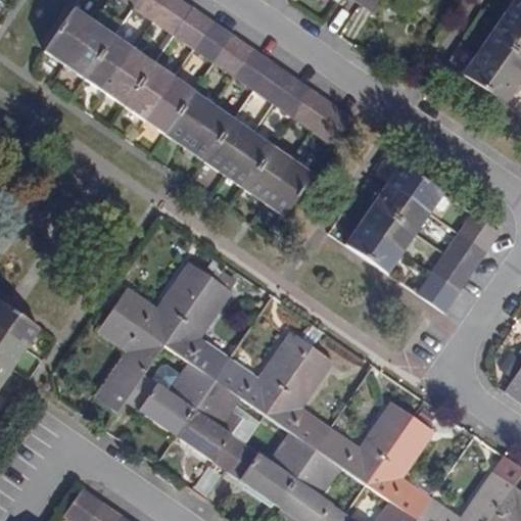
[(139,0),(136,5),(155,19),(168,0),(139,0)]
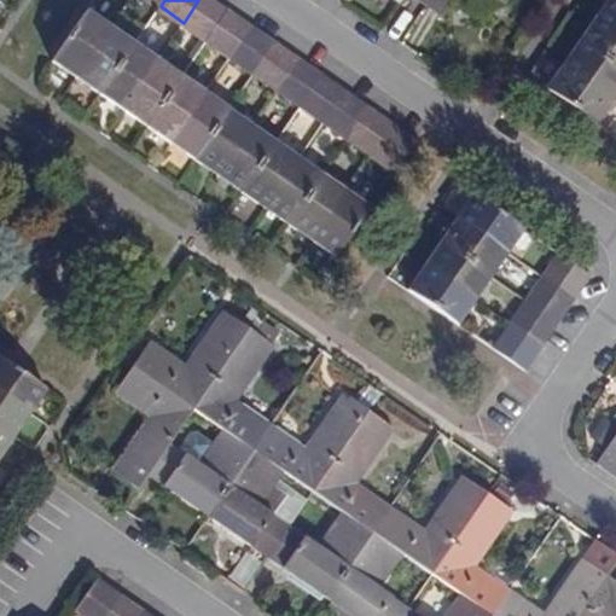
[(198,0),(184,23),(208,39),(230,6),(220,0),(198,0)]
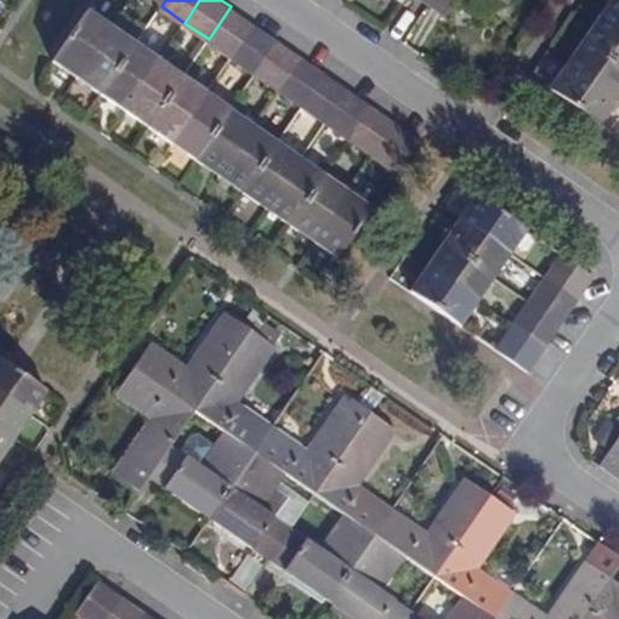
[(432,0),(429,5),(446,16),(455,0),(432,0)]
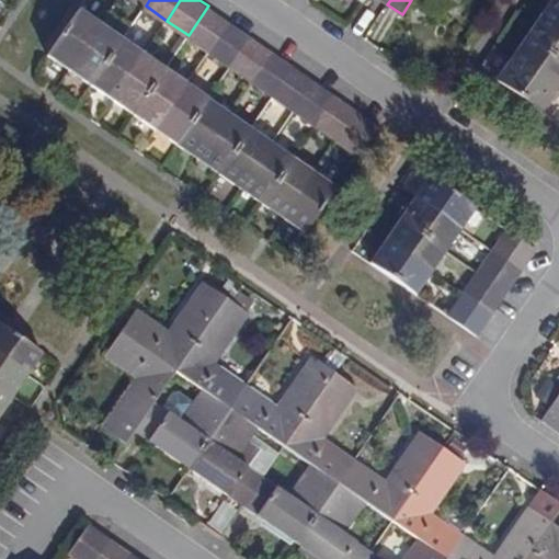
[(549,0),(540,13),(558,26),(558,0),(549,0)]
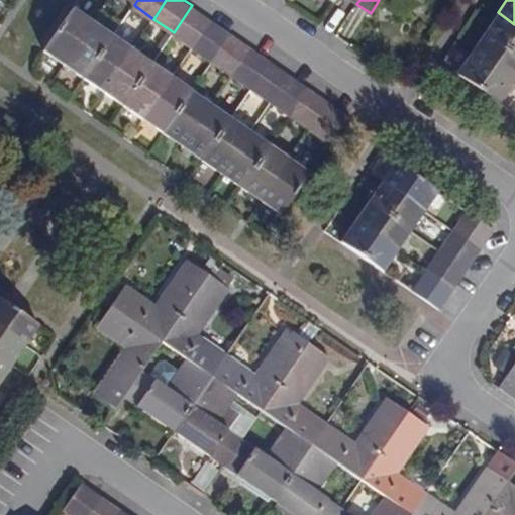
[(174,32),(194,47),(213,20),(192,5),(174,32)]
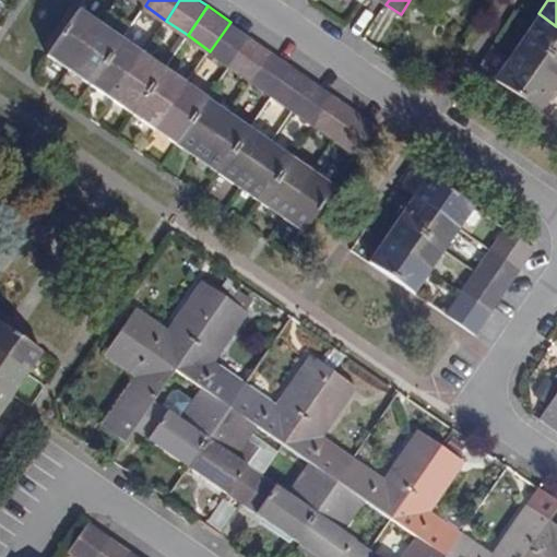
[(48,55),(69,69),(102,22),(81,8),(48,55)]
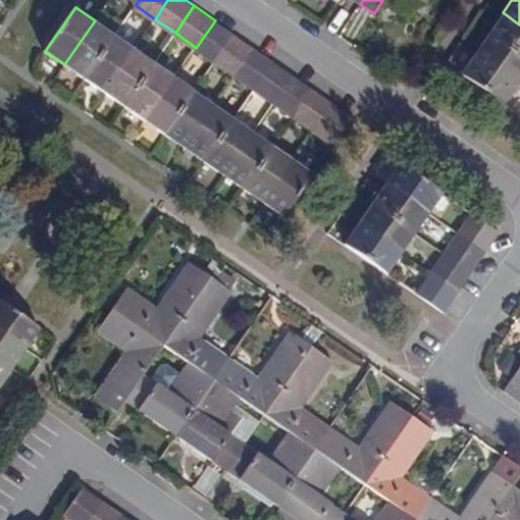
[(519,24),(503,12),(489,32),(519,54),(519,24)]
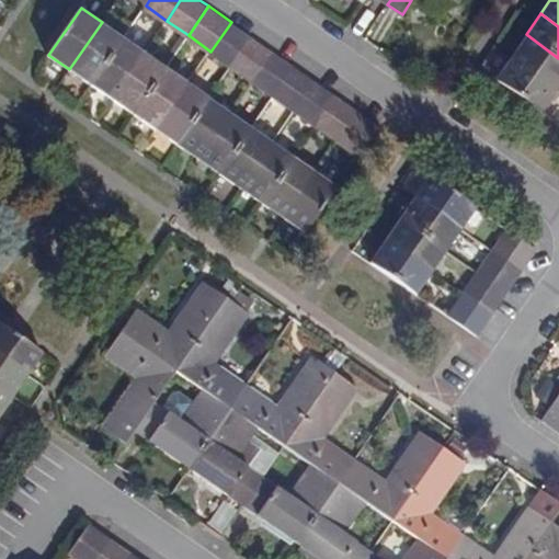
[(69,69),(91,84),(124,37),(102,22),(69,69)]
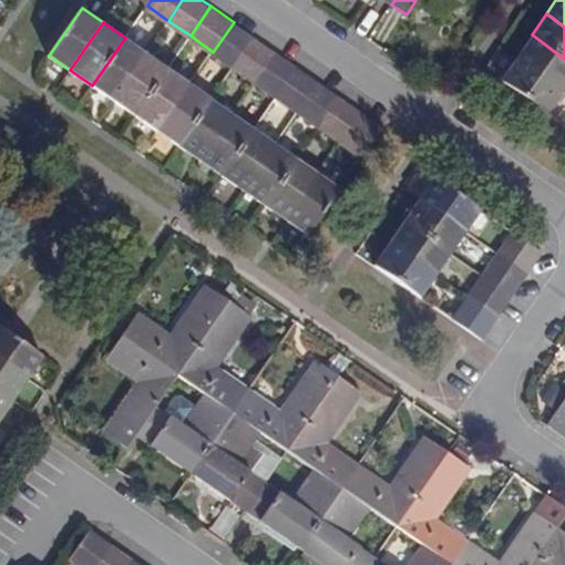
[(213,52),(233,65),(254,36),(234,22),(213,52)]
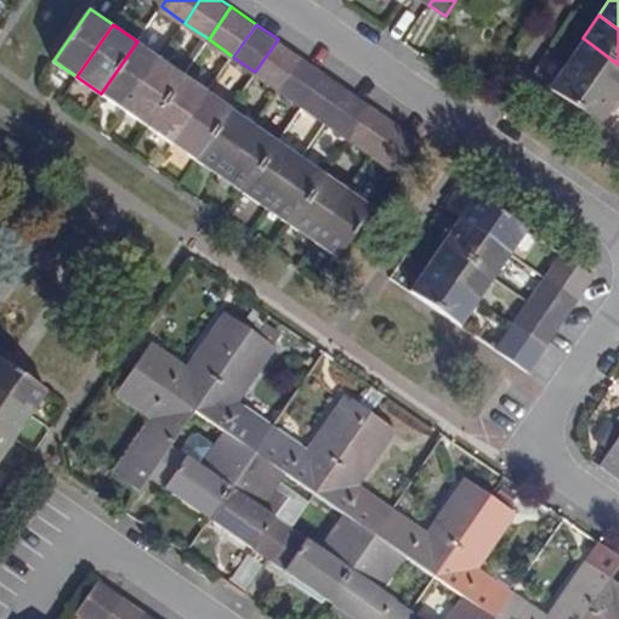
[(618,64),(583,38),(566,61),(618,97),(618,64)]
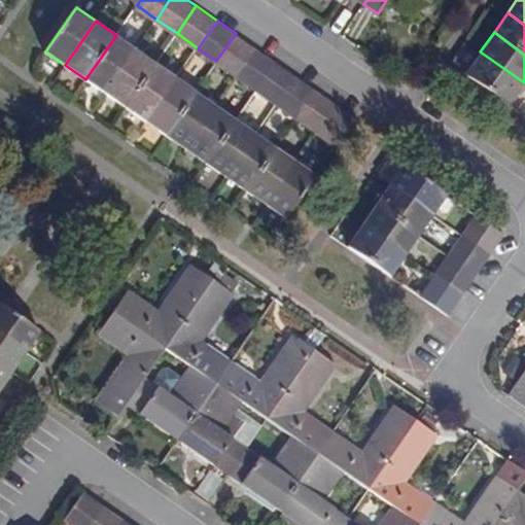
[(216,61),(237,75),(255,47),(236,33),(216,61)]
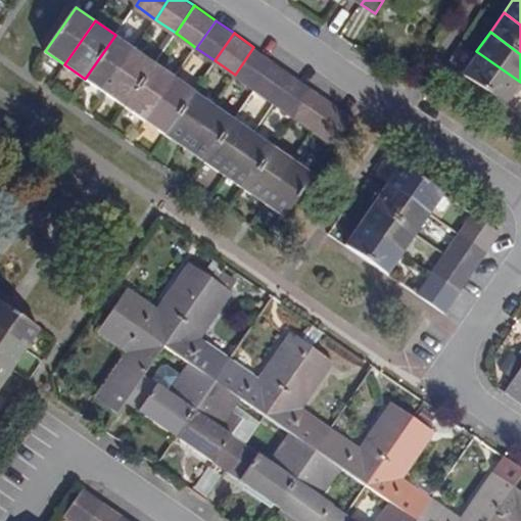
[(85,79),(104,92),(135,48),(115,35),(85,79)]
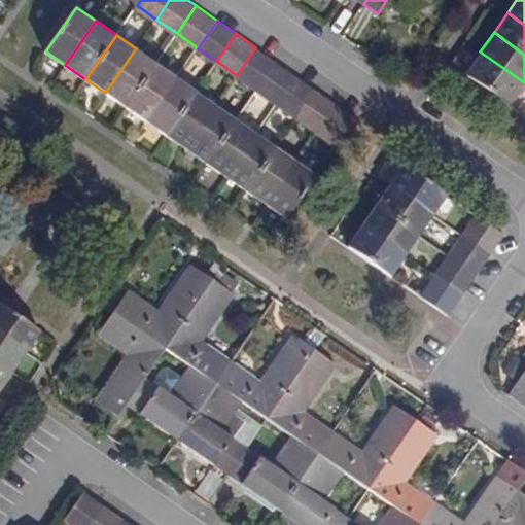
[(237,75),(256,89),(276,62),(255,47),(237,75)]
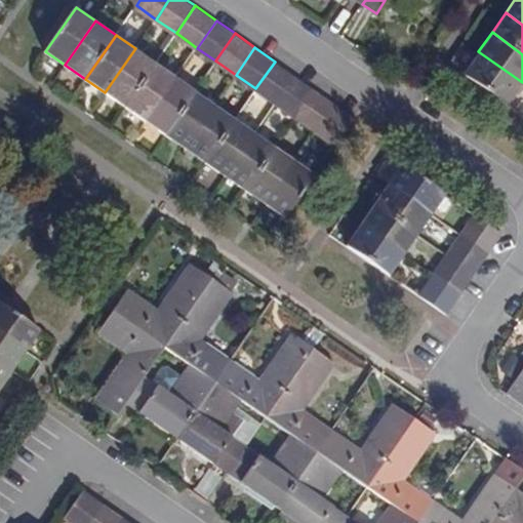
[(105,92),(125,106),(156,63),(135,48),(105,92)]
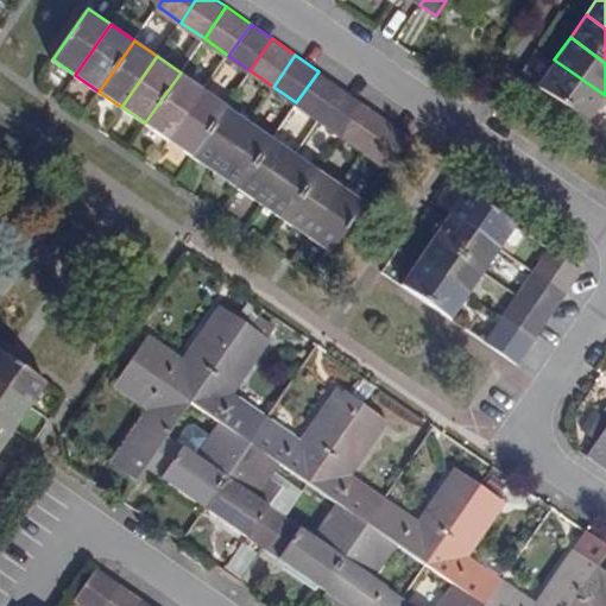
[(554,60),(537,84),(588,120),(605,95),(554,60)]
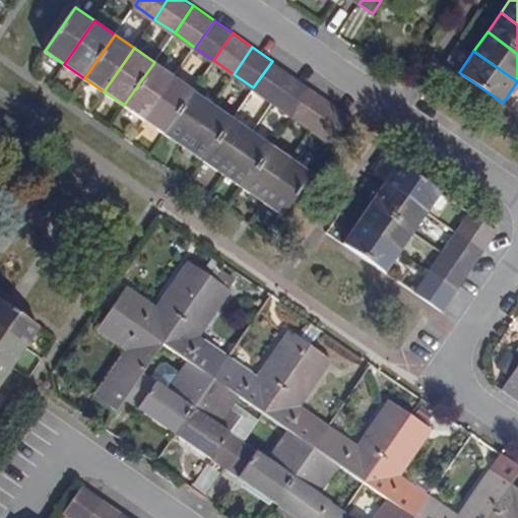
[(253,87),(273,102),(293,74),(272,61),(253,87)]
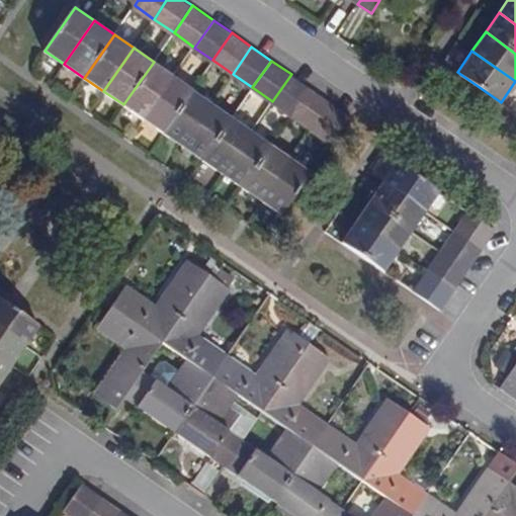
[(123,104),(145,119),(175,76),(154,62),(123,104)]
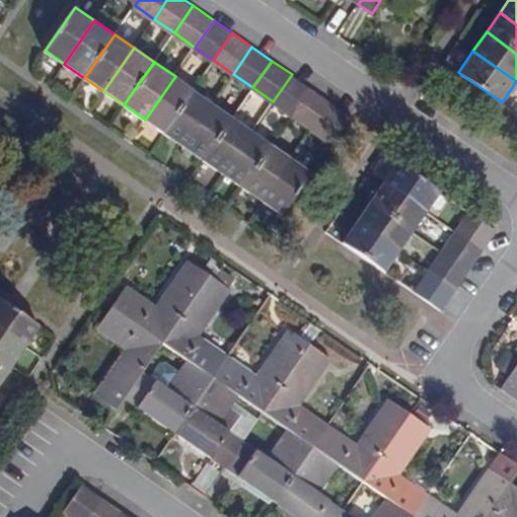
[(273,101),(292,115),(310,87),(292,74),(273,101)]
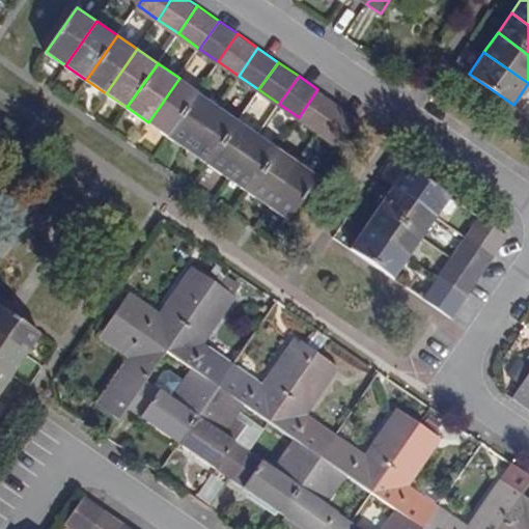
[(148,122),(167,136),(198,91),(179,78),(148,122)]
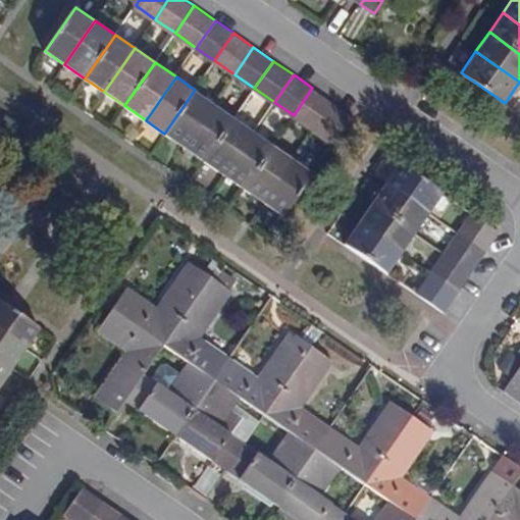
[(294,115),(314,130),(333,102),(321,94),(312,88),(294,115)]
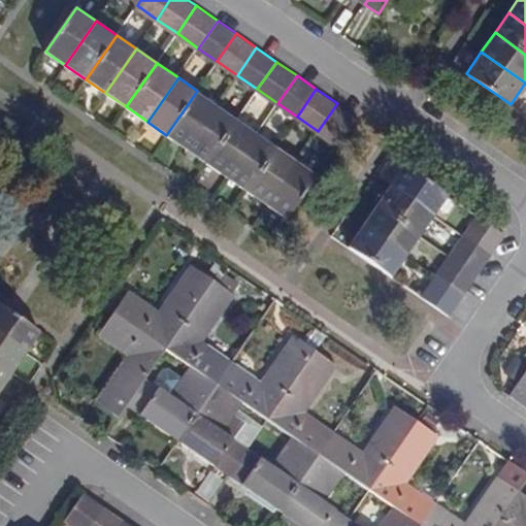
[(166,135),(186,149),(217,104),(197,91),(166,135)]
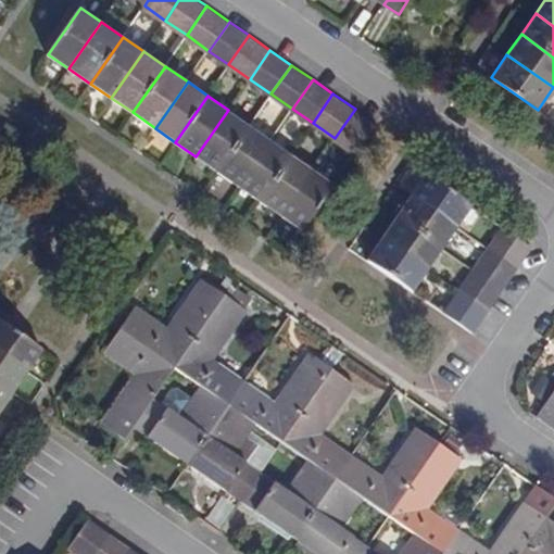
[(335,138),(356,152),(376,124),(355,109),(335,138)]
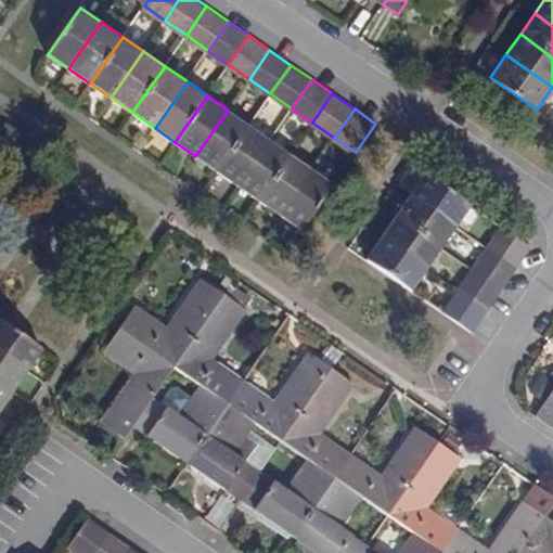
[(195,156),(217,170),(249,125),(228,110),(195,156)]
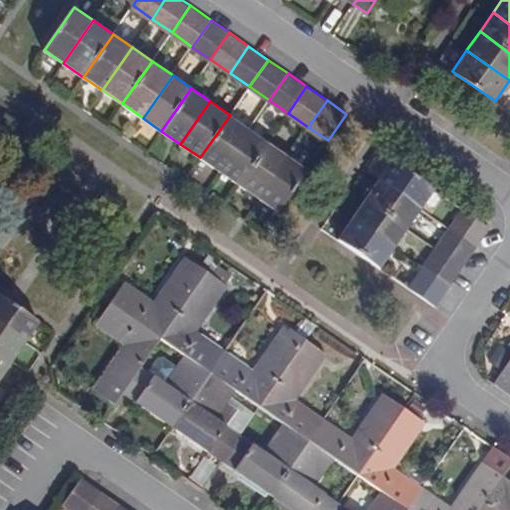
[(200,157),(220,171),(250,129),(230,115),(200,157)]
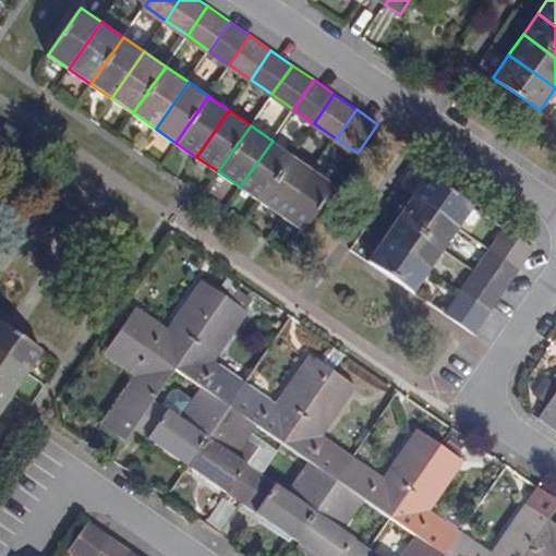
[(240,186),(261,201),(292,155),(273,141),(240,186)]
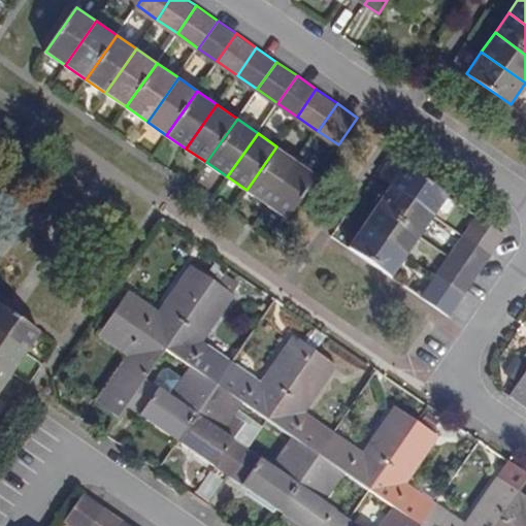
[(247,190),(267,204),(297,161),(276,146),(247,190)]
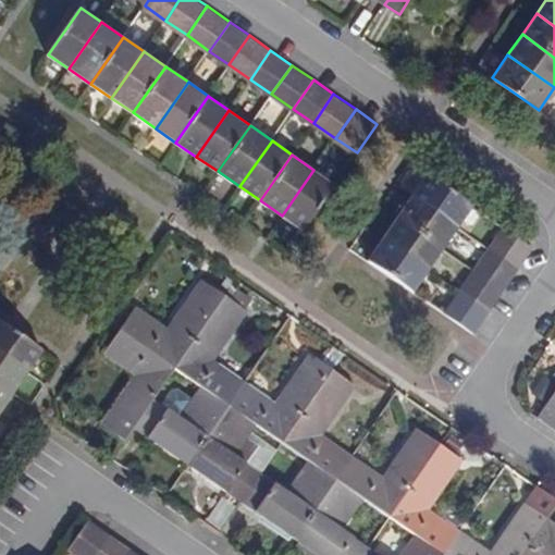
[(282,216),(304,231),(309,222),(335,184),(313,170),(282,216)]
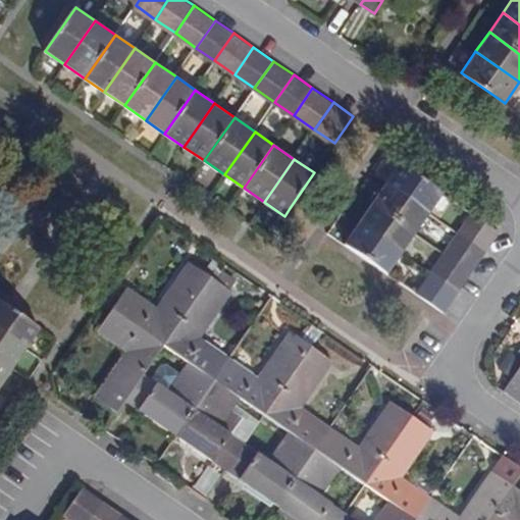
[(399,161),(386,180),(431,211),(444,192),(399,161)]
